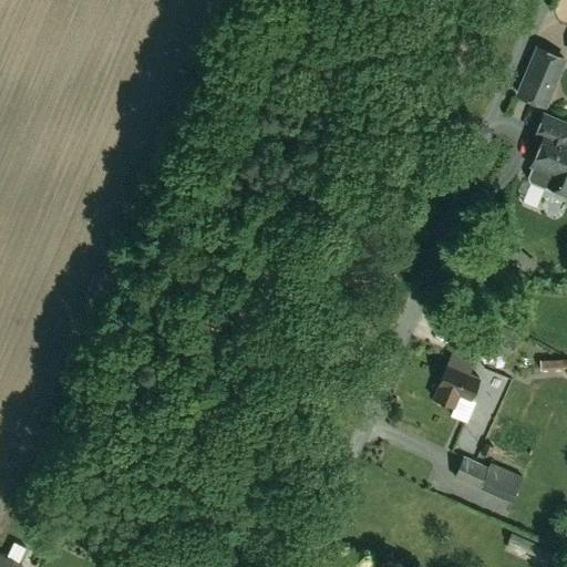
[(545,107),(566,59),(535,45),(514,95),(545,107)]
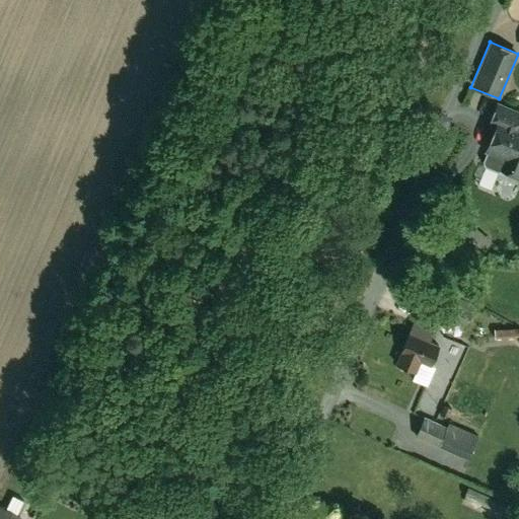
[(503,169),(518,175),(518,173),(518,128),(505,123),(508,116),(497,112),(491,125),(498,128),(489,151),(507,159),(503,169)]
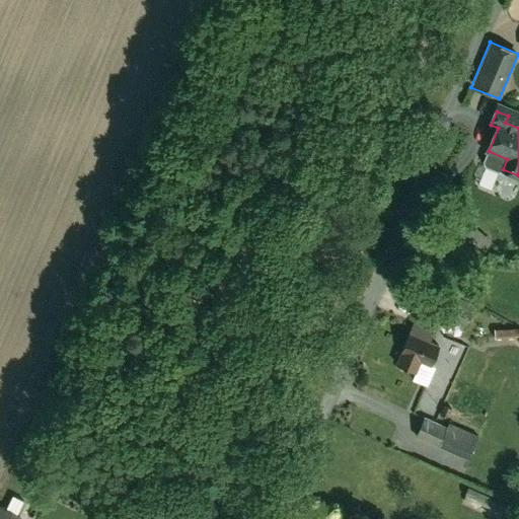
[(466,325),(474,306),(430,287),(421,306),(439,313),(438,317),(446,321),(448,317),(466,325)]
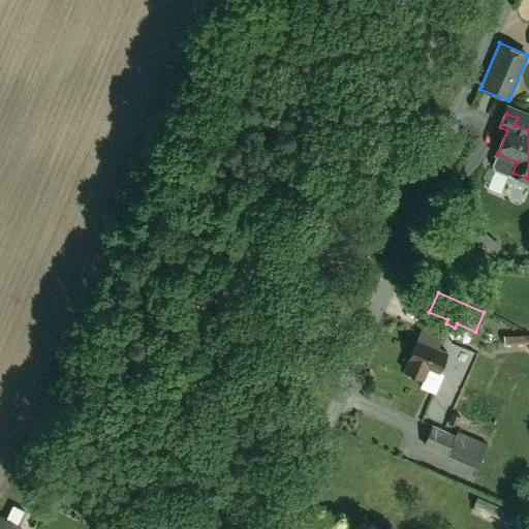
[(409,361),(404,372),(424,380),(428,369),(439,373),(447,353),(437,349),(441,339),(422,331),(409,360),(409,361)]
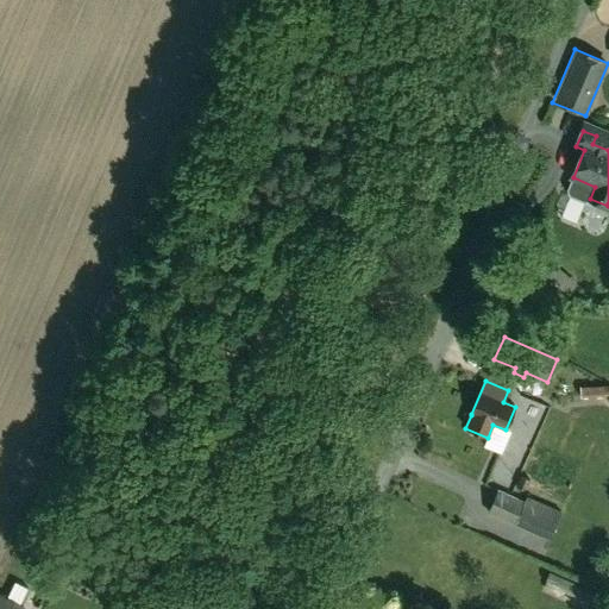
[(604,387),(579,388),(581,397),(606,395),(604,387)]
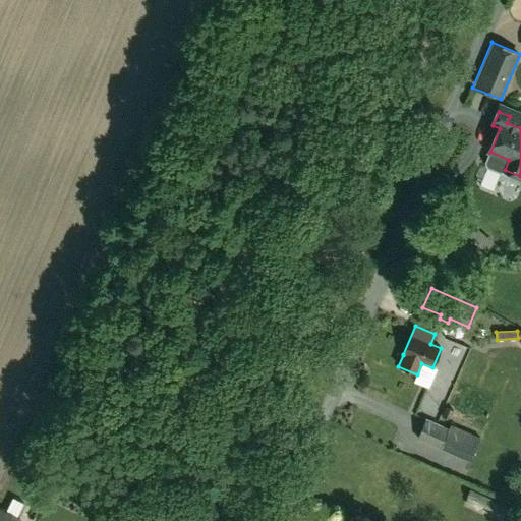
[(449,430),(425,420),(417,439),(441,449),(449,430)]
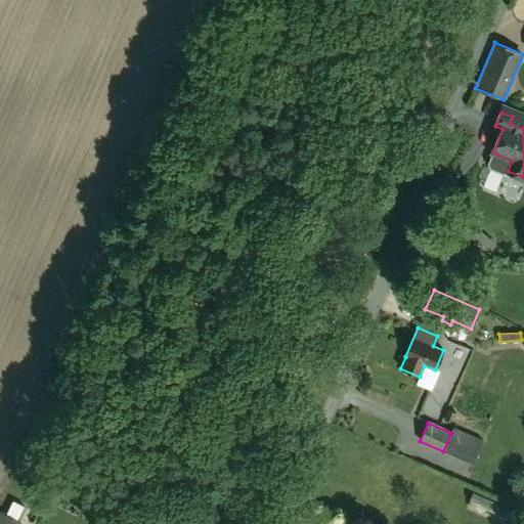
[(488,499),(472,492),(469,501),(484,509),(488,499)]
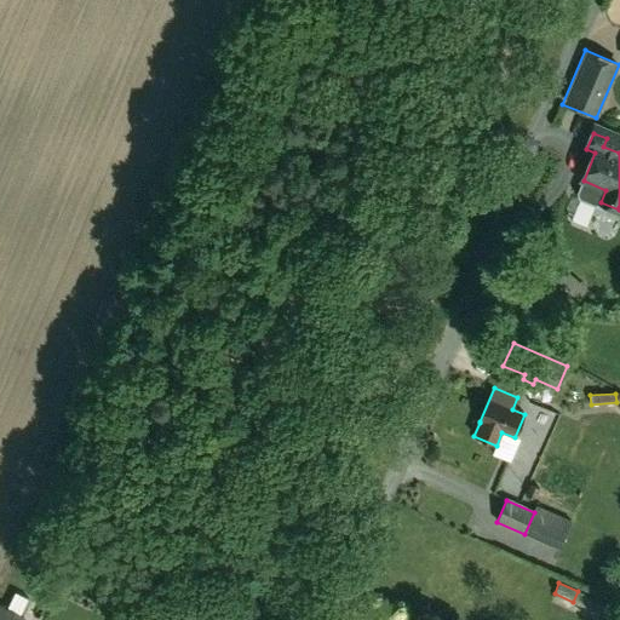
[(0,619),(23,619),(24,619),(0,607),(0,619)]
